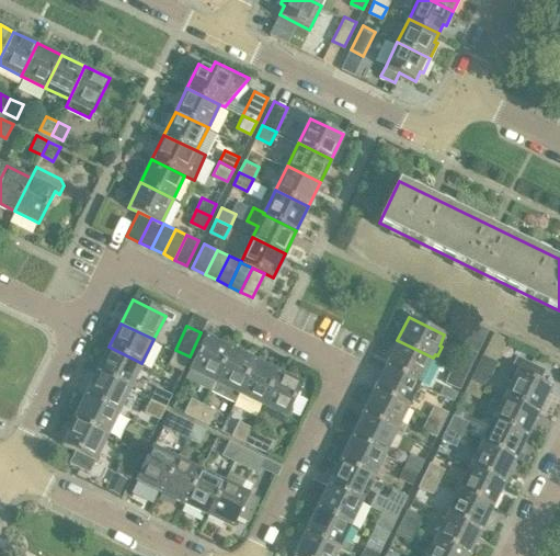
[(210,388),(231,347),(207,336),(186,376),(210,388)]
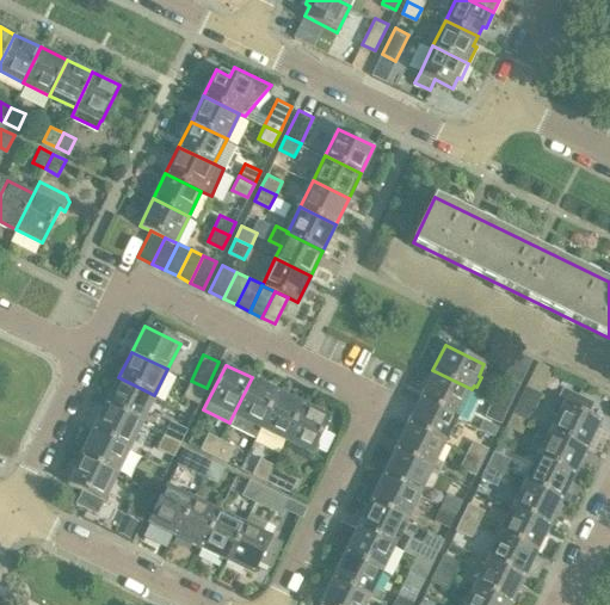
[(458,415),(472,389),(432,370),(420,396),(458,415)]
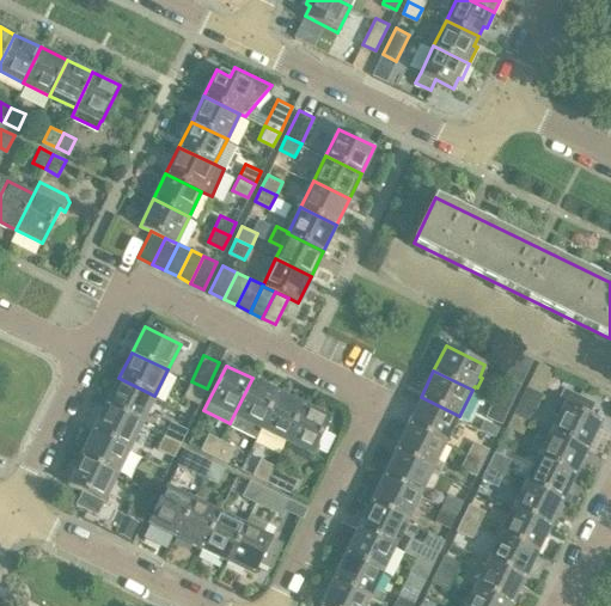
[(508,408),(521,383),(506,375),(494,401),(508,408)]
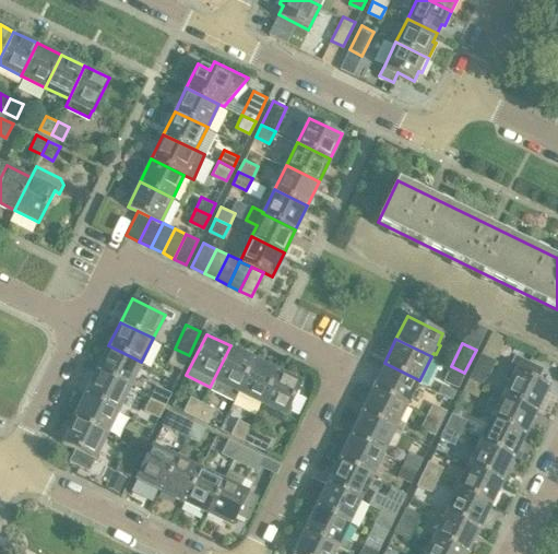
[(130,386),(141,362),(108,345),(97,369),(130,386)]
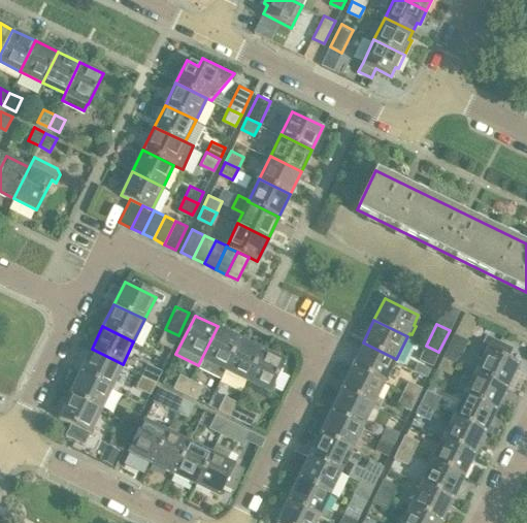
[(221,377),(224,368),(239,337),(218,326),(198,365),(221,377)]
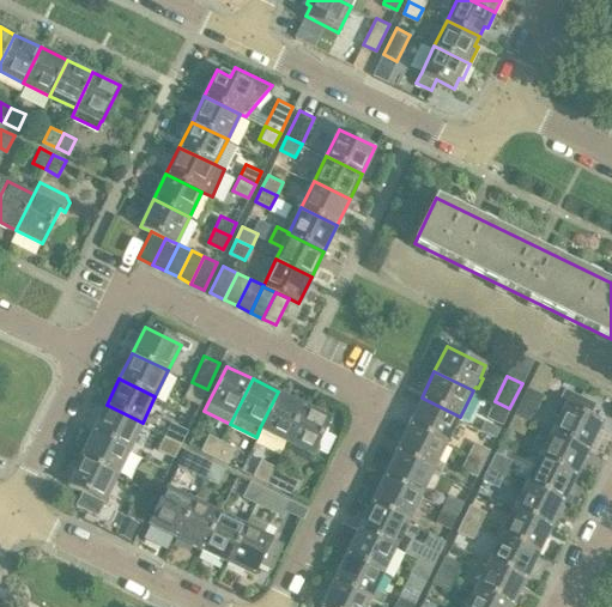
[(200,404),(207,389),(192,382),(185,396),(200,404)]
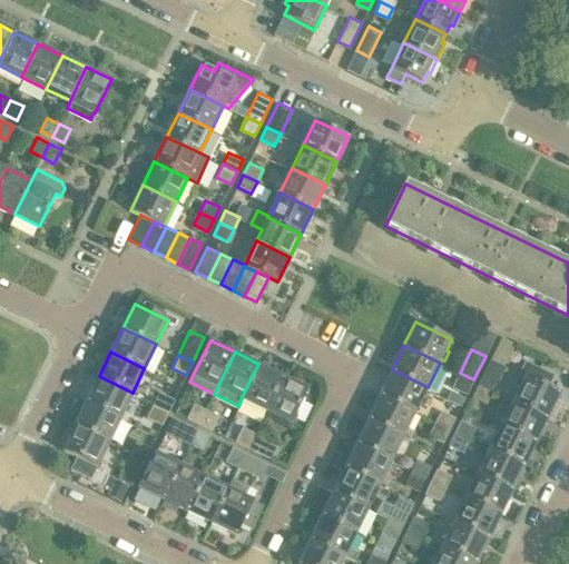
[(493,389),(506,366),(491,359),(480,383),(493,389)]
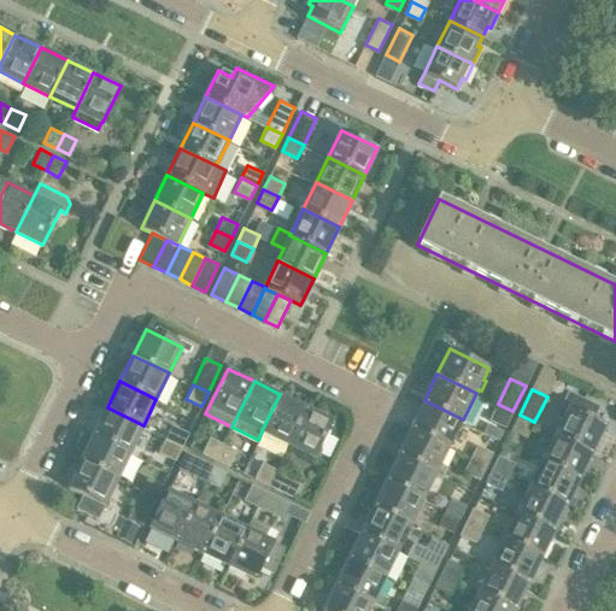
[(288,444),(306,406),(280,394),(262,430),(288,444)]
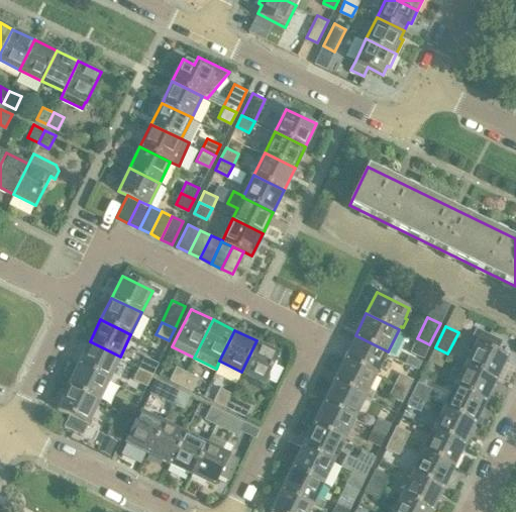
[(502,339),(483,330),(483,331),(474,334),(474,333),(468,347),(472,349),(466,363),(497,378),(508,355),(497,350),(502,339)]
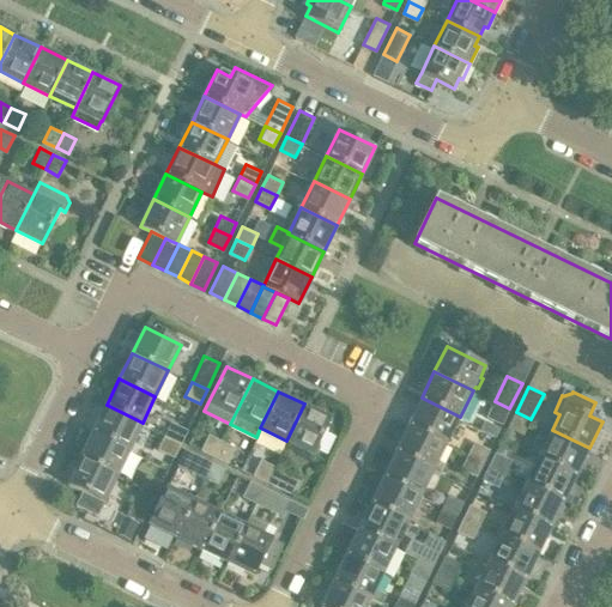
[(448,442),(460,417),(422,398),(408,423),(448,442)]
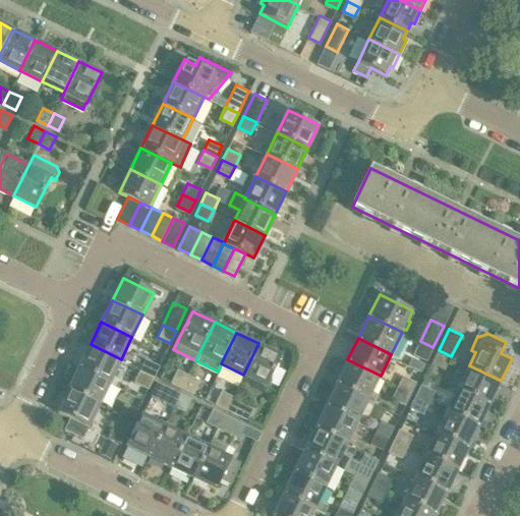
[(427,359),(432,347),(420,341),(414,353),(427,359)]
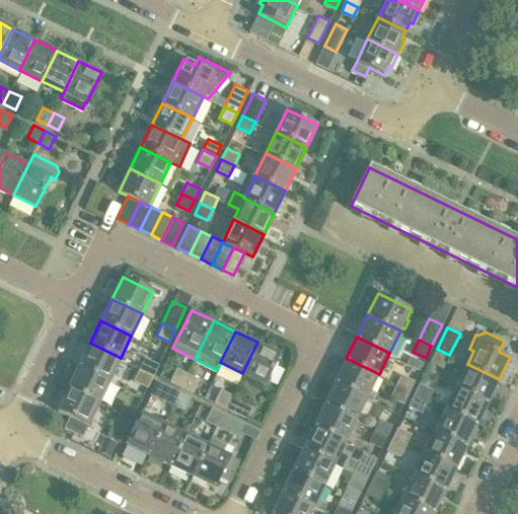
[(265,383),(280,353),(257,342),(242,373),(265,383)]
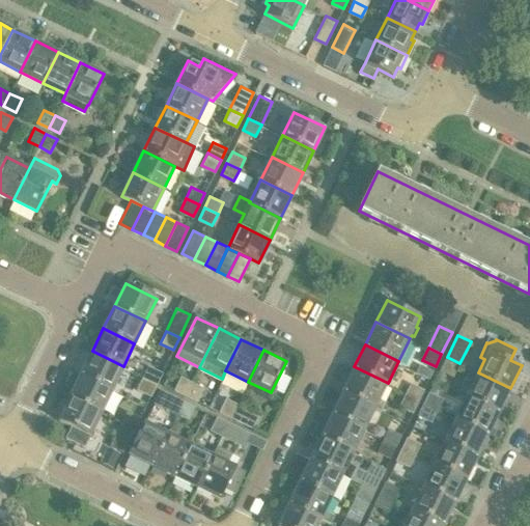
[(112,388),(123,366),(92,351),(81,374),(112,388)]
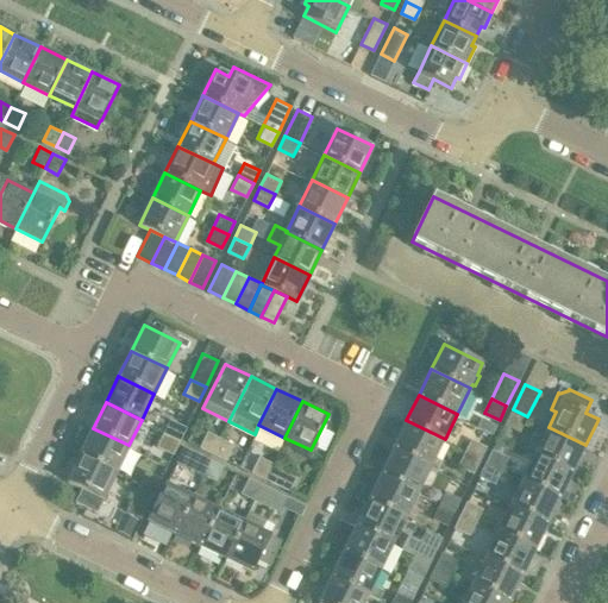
[(520,431),(527,416),(513,409),(506,422),(520,431)]
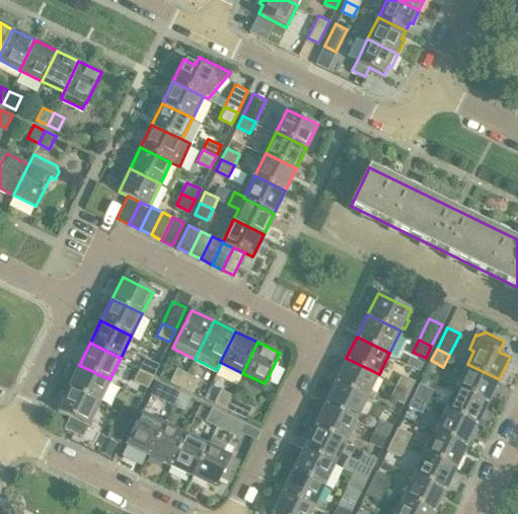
[(411,354),(407,362),(420,368),(424,360),(411,354)]
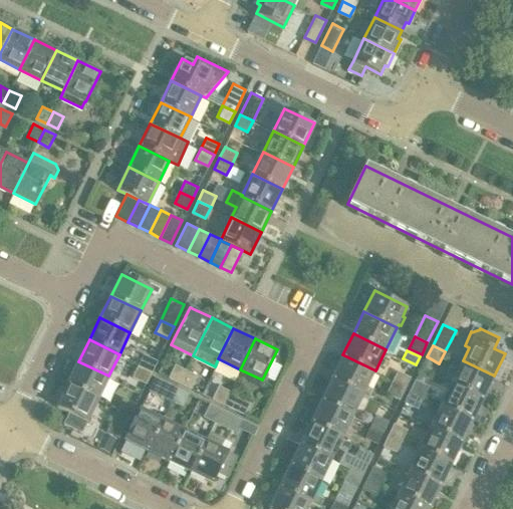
[(152,369),(158,359),(145,353),(140,363),(152,369)]
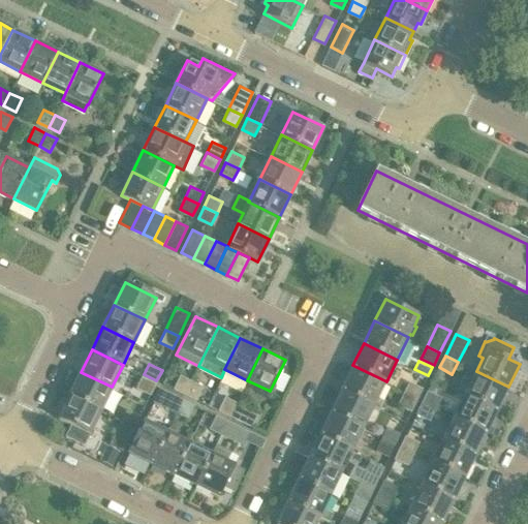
[(379,405),(383,398),(379,397),(386,381),(352,365),(342,388),(379,405)]
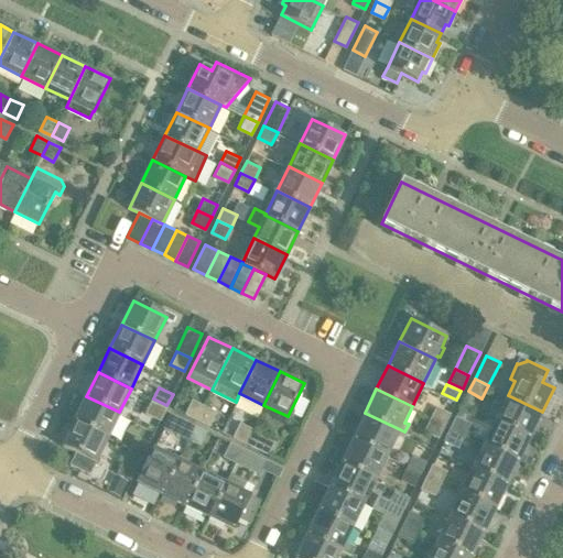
[(530,435),(542,412),(508,395),(496,418),(530,435)]
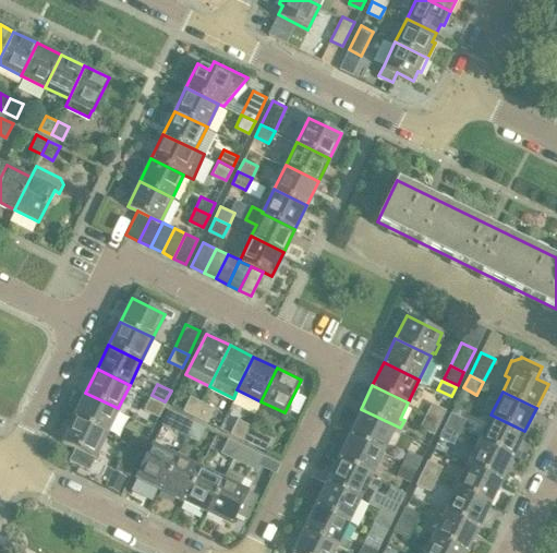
[(107,432),(118,408),(85,393),(74,416),(107,432)]
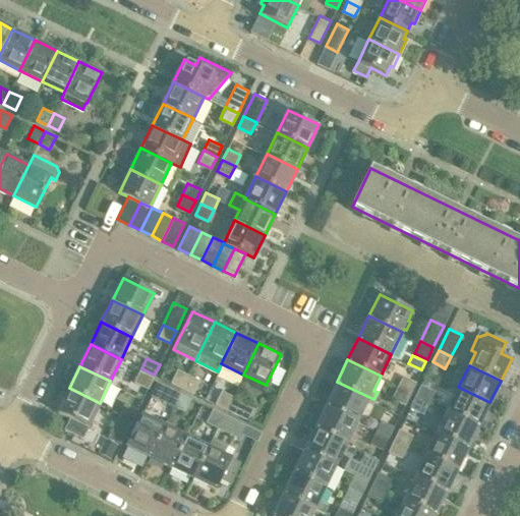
[(149,387),(154,375),(141,368),(135,380),(149,387)]
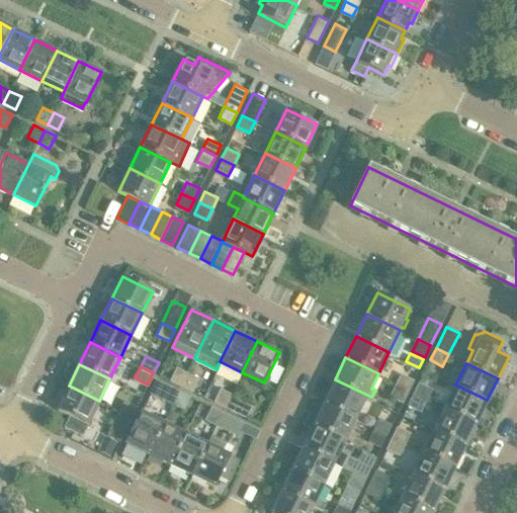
[(182,383),(188,371),(177,366),(171,378),(182,383)]
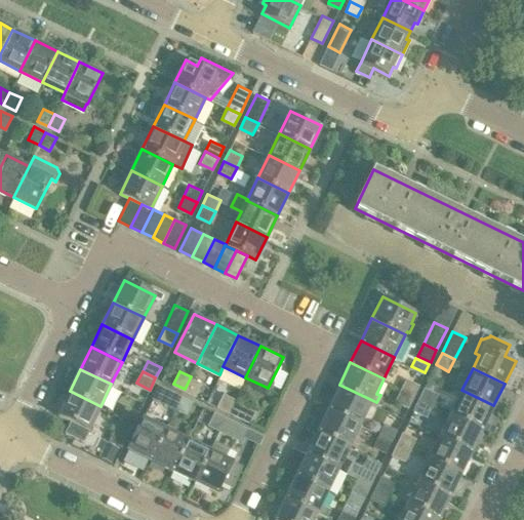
[(195,395),(201,382),(191,376),(185,389),(195,395)]
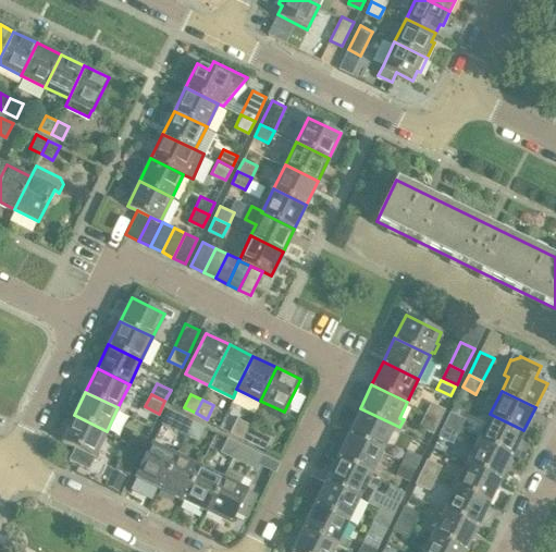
[(440,418),(445,407),(431,401),(427,412),(440,418)]
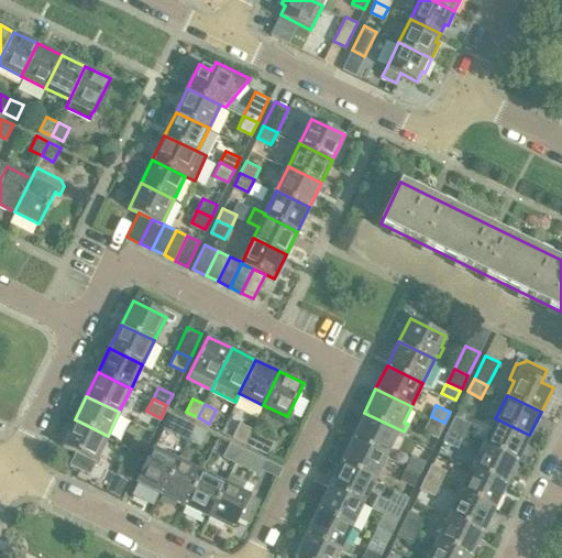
[(403,434),(404,431),(364,413),(352,437),(388,455),(392,457),(396,447),(393,446),(399,431),(403,434)]
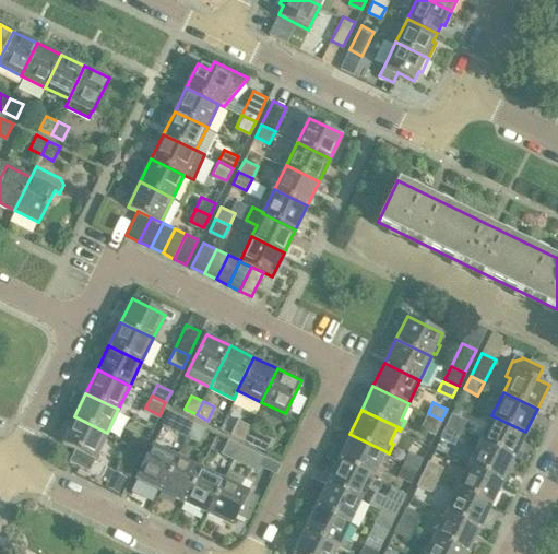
[(461,429),(466,419),(452,412),(447,423),(461,429)]
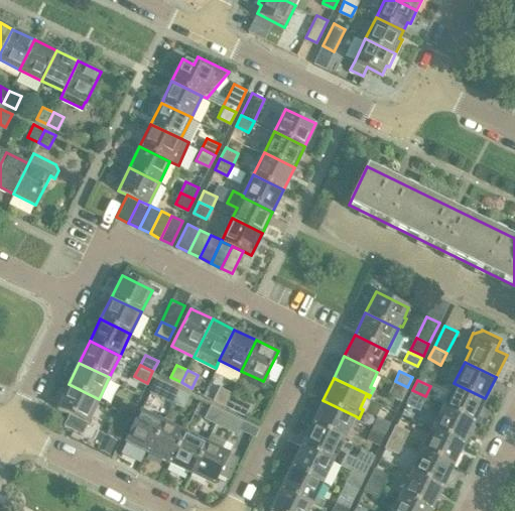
[(401,399),(407,387),(395,381),(389,393),(401,399)]
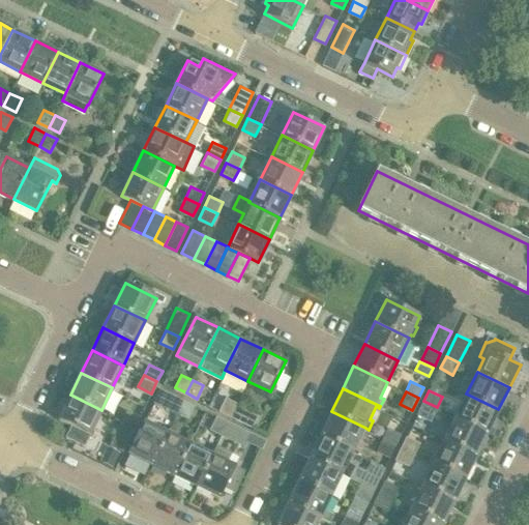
[(177,412),(183,399),(172,392),(166,406),(177,412)]
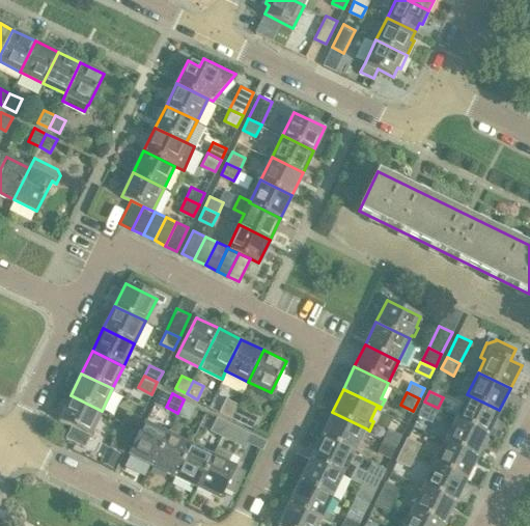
[(489,433),(499,410),(467,394),(456,417),(489,433)]
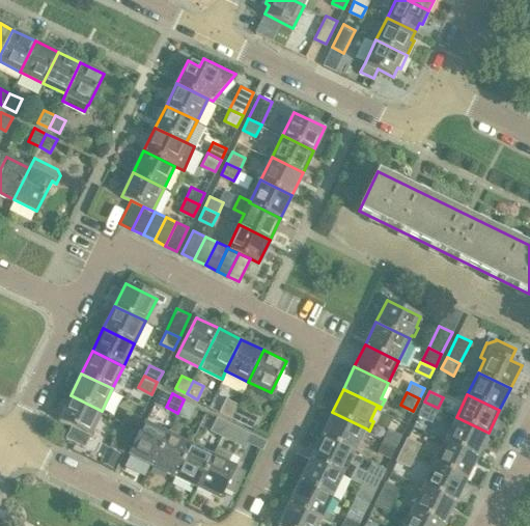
[(85,445),(102,411),(71,395),(59,418),(72,424),(66,436),(85,445)]
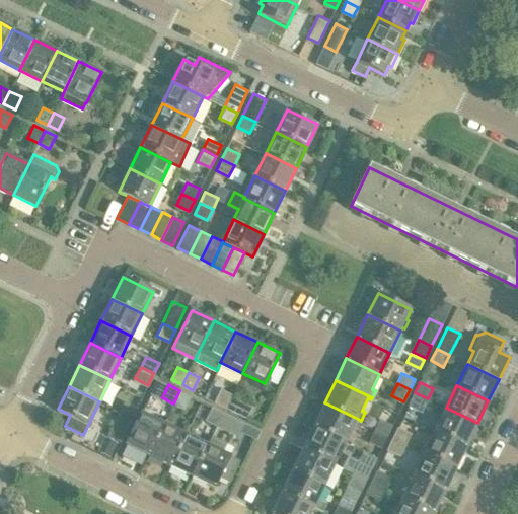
[(226,407),(233,393),(221,387),(215,400),(226,407)]
